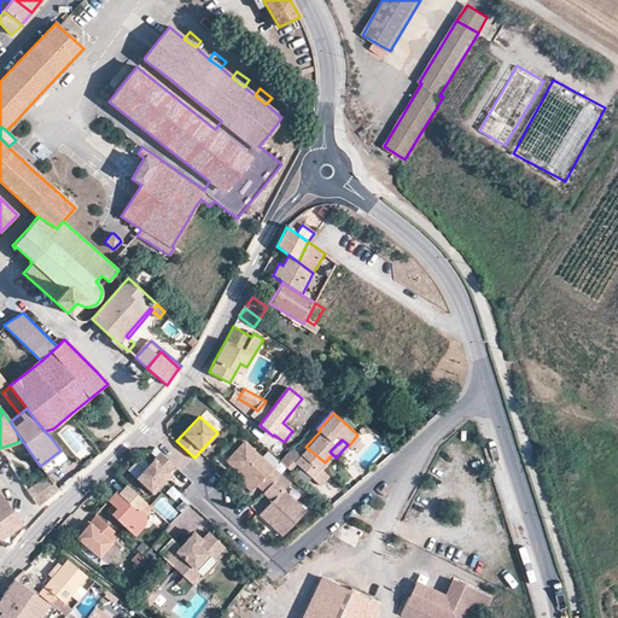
[(263,491),(279,473),(243,441),(225,460),(239,473),(254,487),(256,484),(263,491)]
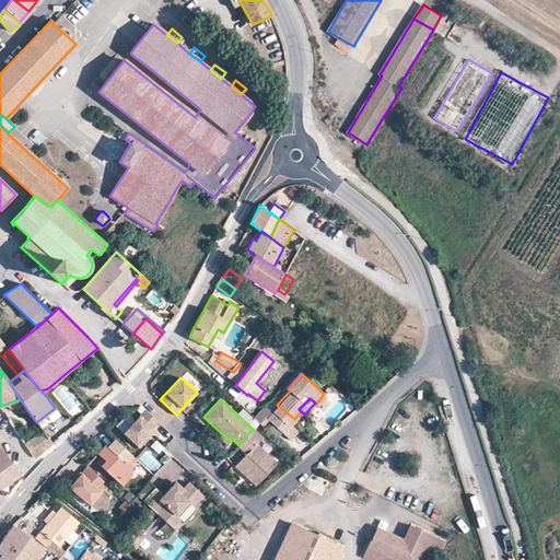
[(294,419),(277,405),(266,417),(289,436),(296,428),(291,422),(294,419)]
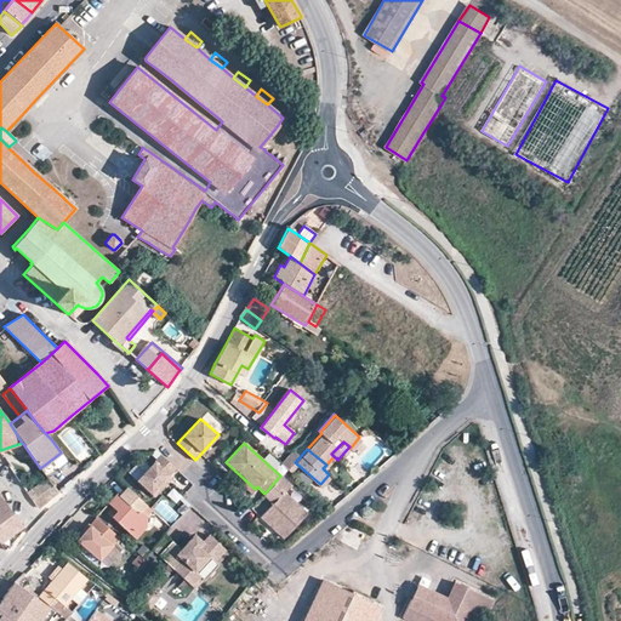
[(64,457),(61,453),(40,468),(44,473),(64,457)]
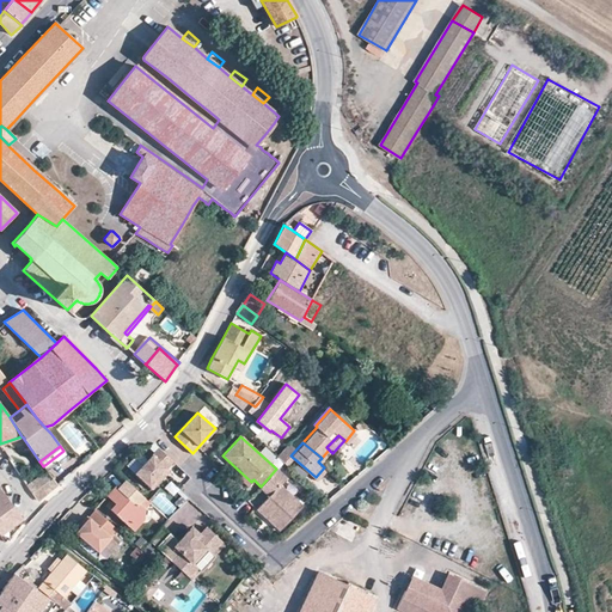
[(152,487),(158,479),(155,477),(166,466),(172,459),(158,446),(134,470),(152,487)]
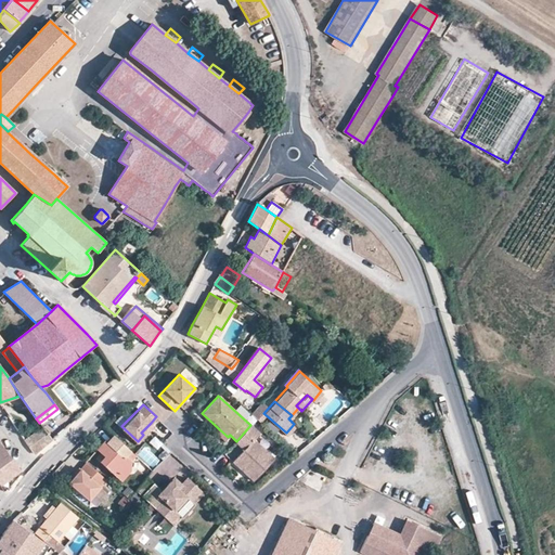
[(153,425),(151,423),(141,433),(143,435),(153,425)]
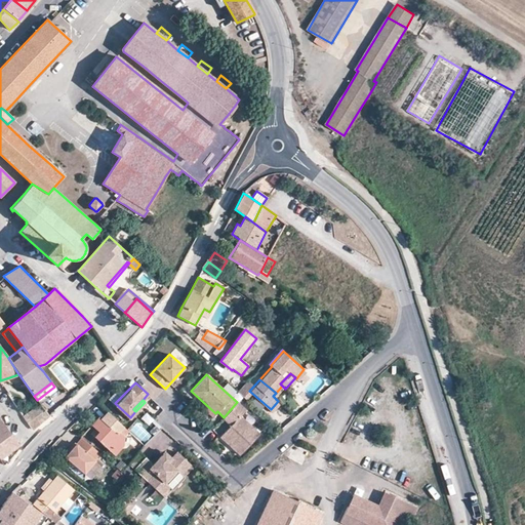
[(212,417),(215,413),(203,402),(203,409),(212,417)]
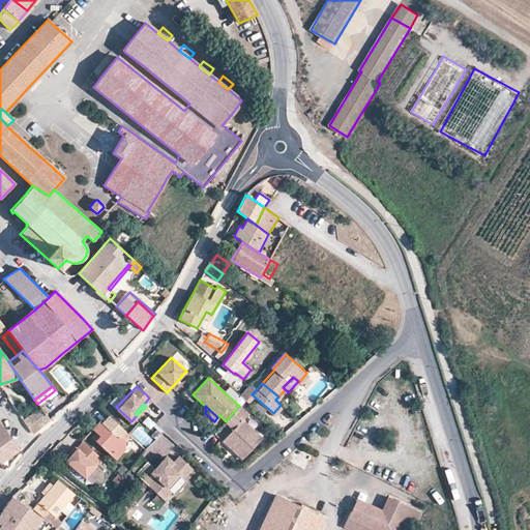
[(240,406),(239,406),(226,421),(224,422),(231,430),(223,440),(229,445),(231,443),(235,447),(233,450),(242,458),(261,437),(242,418),(247,413),(240,406)]
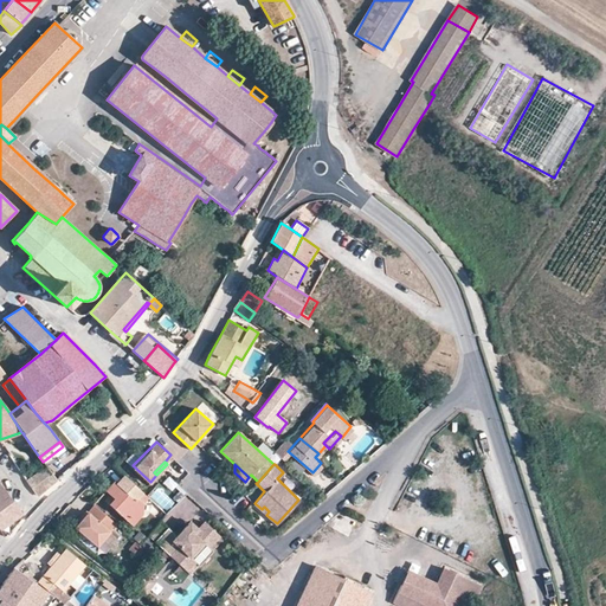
[(107,490),(111,494),(115,498),(111,503),(128,520),(134,514),(143,514),(142,501),(148,496),(124,474),(117,483),(115,481),(107,490)]
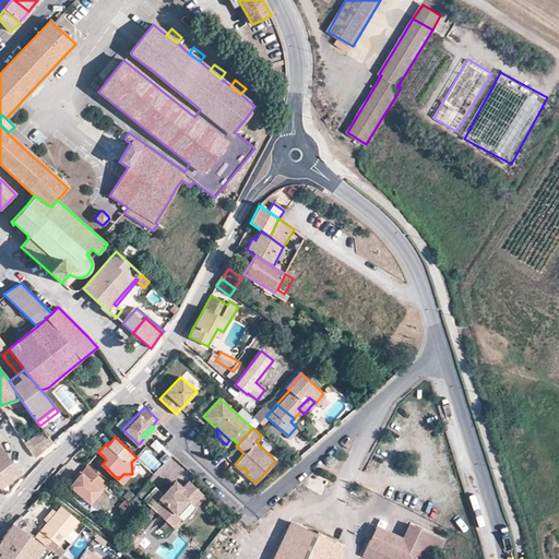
[(37,458),(40,454),(35,445),(28,450),(33,456),(34,456),(35,456),(36,458),(37,458)]
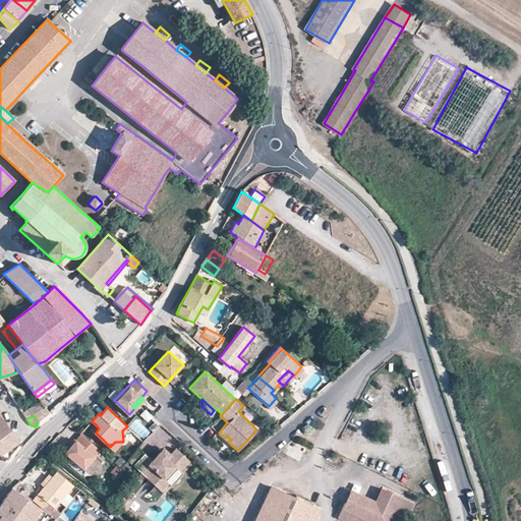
[(17,440),(16,438),(0,416),(0,455),(2,457),(17,440)]
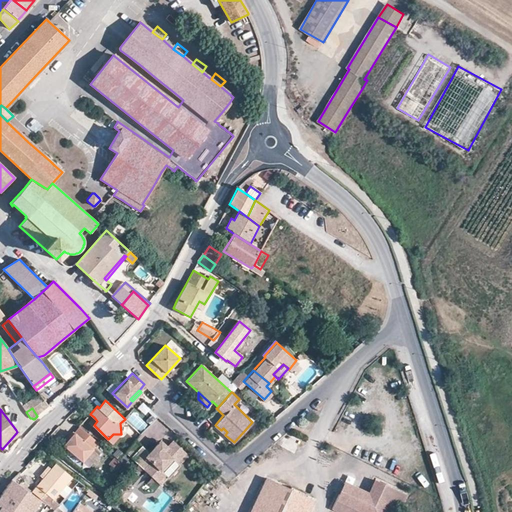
[(65,445),(84,460),(99,442),(80,427),(65,445)]
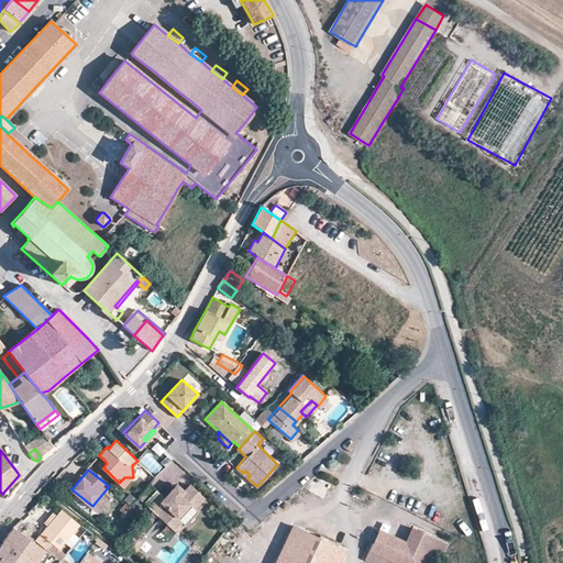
[(124,486),(133,477),(124,477),(119,483),(124,486)]
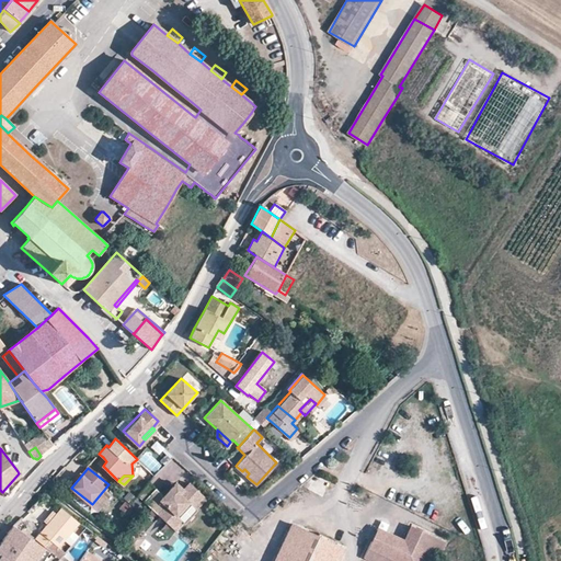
[(180,492),(172,485),(163,494),(155,487),(148,480),(138,492),(144,499),(172,526),(180,518),(175,514),(187,502),(192,506),(202,495),(189,483),(183,490),(180,492)]
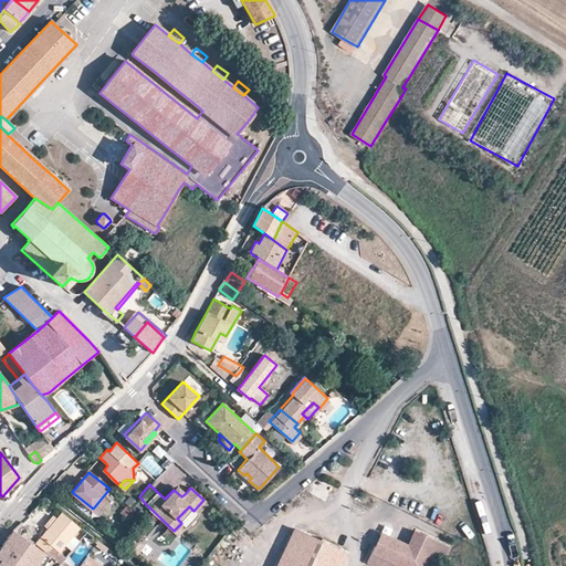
[(177,488),(174,490),(181,496),(185,494),(177,488)]
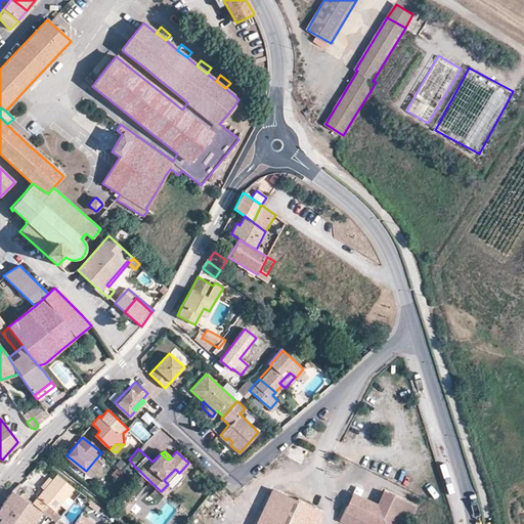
[(51,510),(55,513),(73,490),(56,477),(33,506),(46,515),(51,510)]
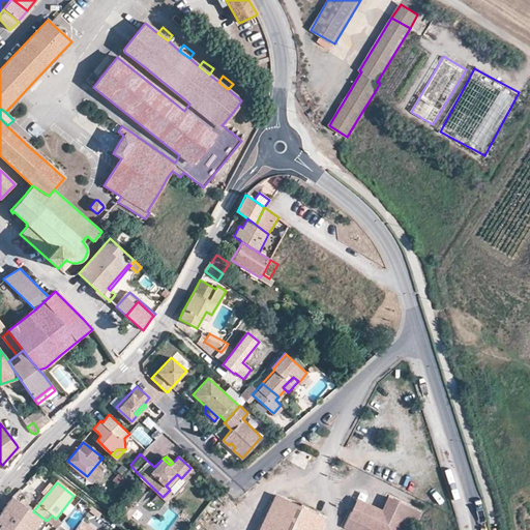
[(274,494),(256,529),(317,529),(323,518),(274,494)]
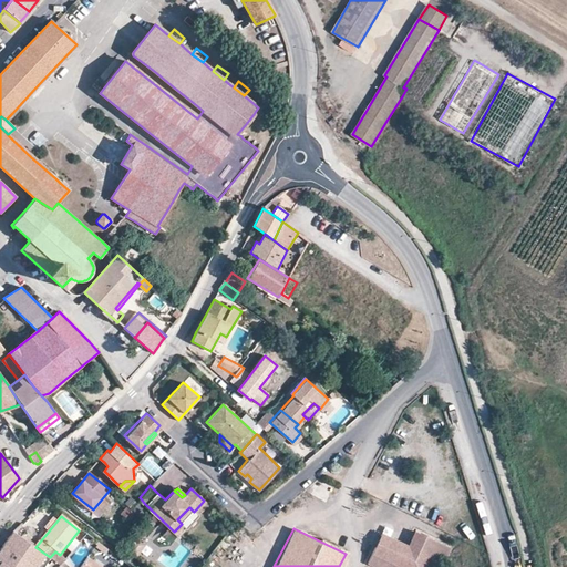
[(35,566),(44,556),(12,533),(1,550),(0,549),(0,562),(7,566),(35,566)]
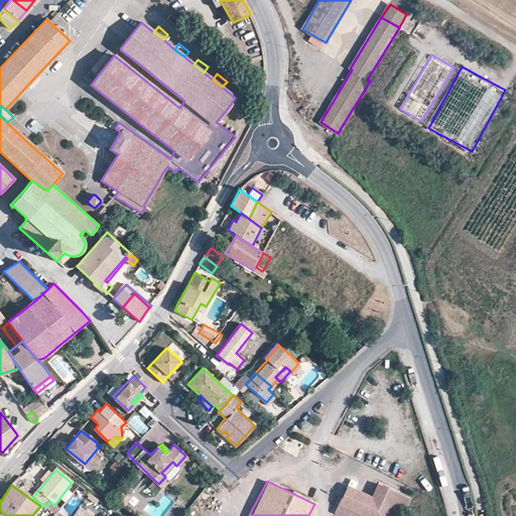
[(376,485),(371,497),(345,486),(333,511),(344,515),(394,515),(397,512),(402,514),(408,499),(376,485)]
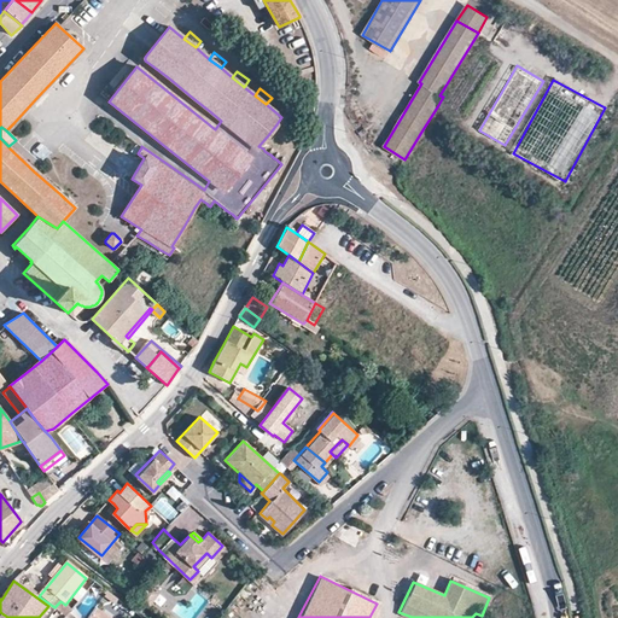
[(145,586),(140,592),(151,600),(151,599),(156,594),(145,586)]
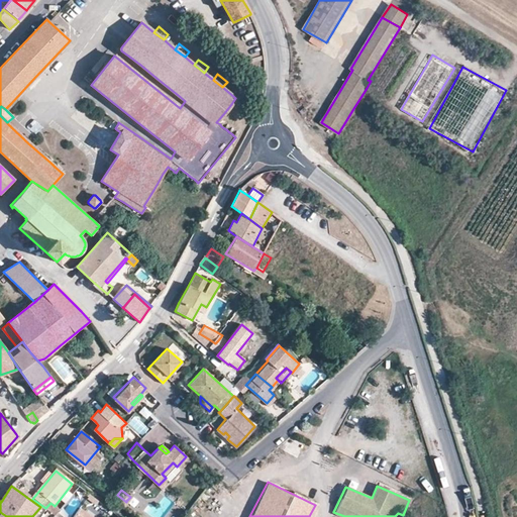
[(126,502),(117,495),(114,500),(123,507),(126,502)]
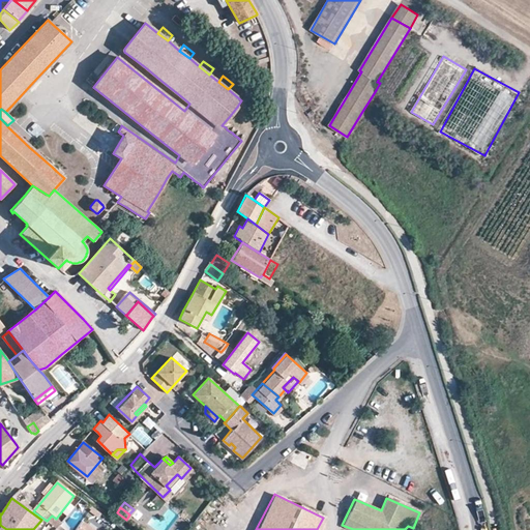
[(47,521),(46,522),(50,526),(56,529),(62,523),(56,519),(52,516),(47,521)]
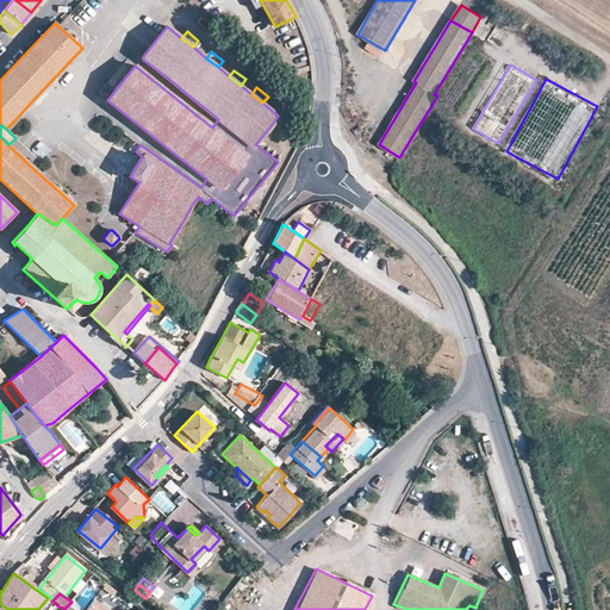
[(54,609),(57,605),(53,601),(48,598),(38,609),(54,609)]
